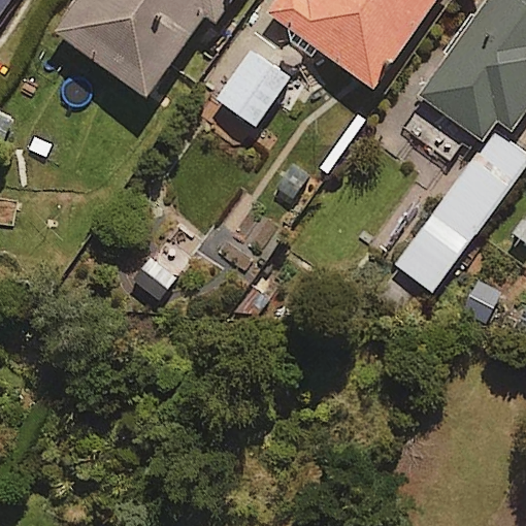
[(0,14),(10,0),(0,0),(0,14)]
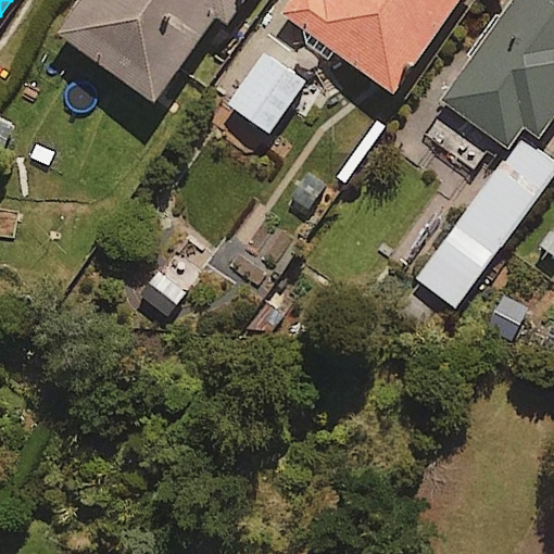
[(79,0),(55,33),(153,104),(216,17),(226,25),(243,0),(79,0)]
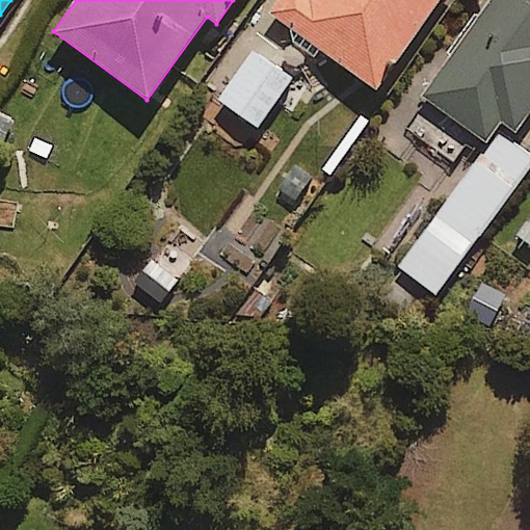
[(276,0),(267,14),(377,90),(440,0),(276,0)]
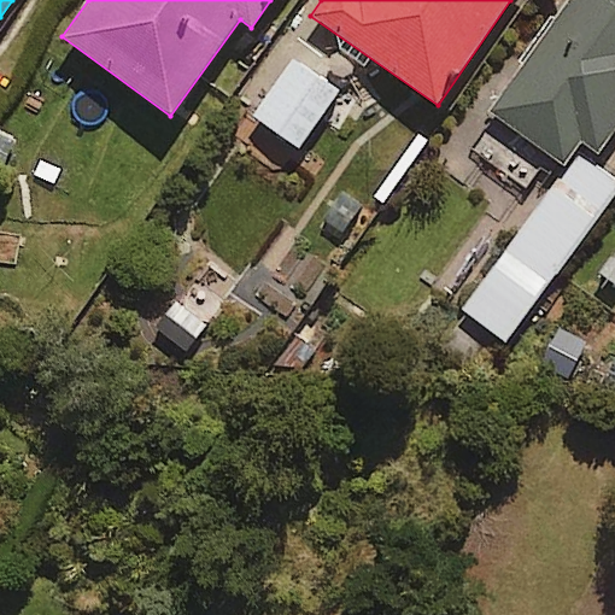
[(614,191),(614,177),(591,162),(614,128),(614,0),(567,0),(463,142),(526,187),(539,169),(555,180),(462,309),(508,340),(614,191)]
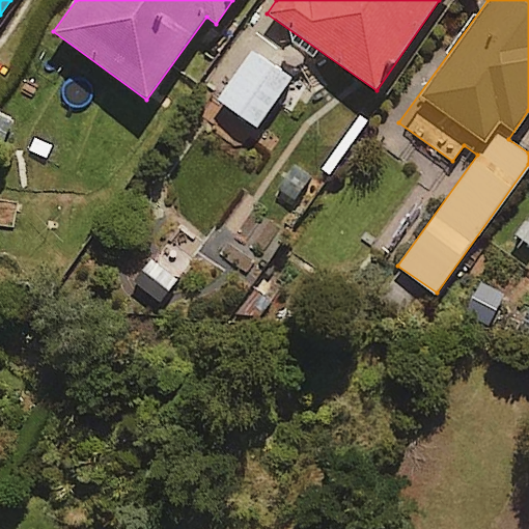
[(290,79),(252,51),(218,100),(256,127),(290,79)]
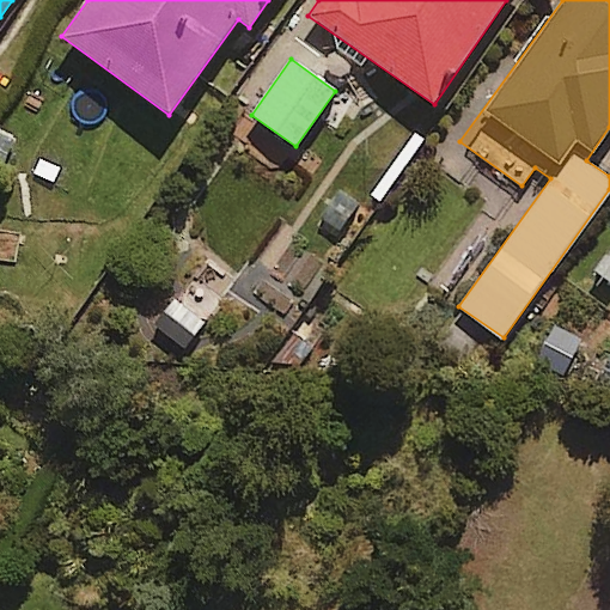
[(172,296),(148,324),(187,357),(211,328),(172,296)]
